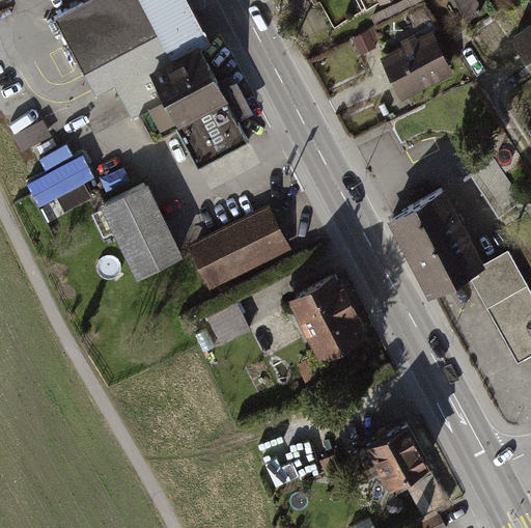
[(189,0),(82,0),(54,15),(95,92),(112,84),(129,114),(147,105),(162,132),(174,124),(197,169),(248,142),(225,98),(228,96),(199,39),(208,35),(189,0)]
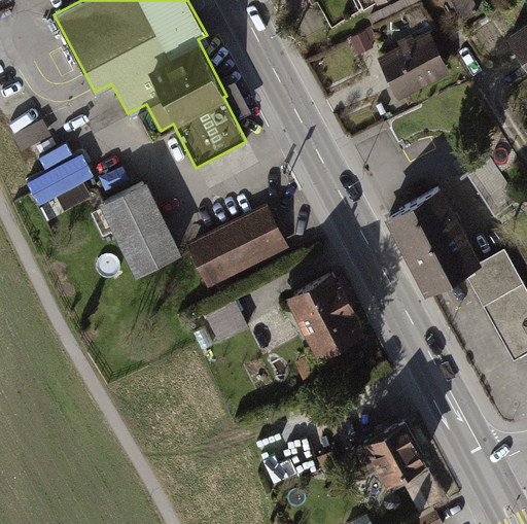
[(354,0),(360,10),(380,0),(354,0)]
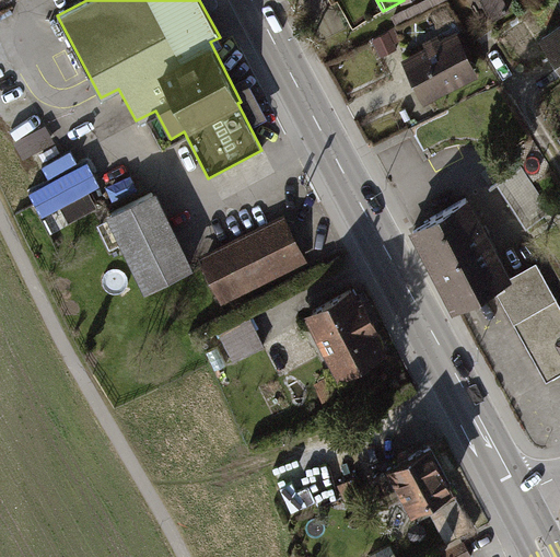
[(559,18),(538,32),(559,65),(559,18)]
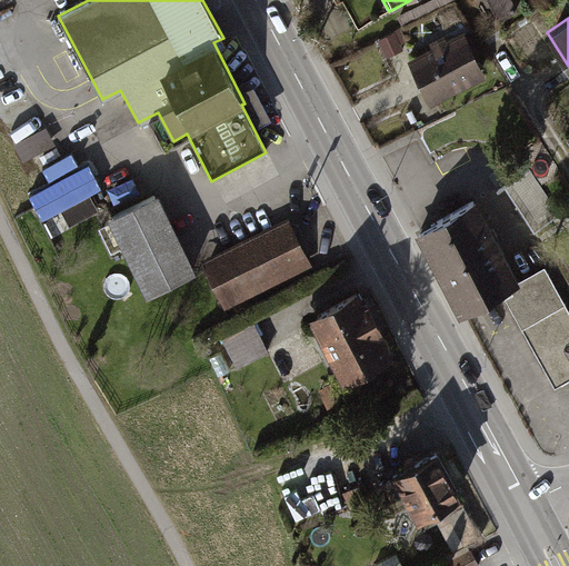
[(408,60),(431,105),(485,77),(462,32),(408,60)]
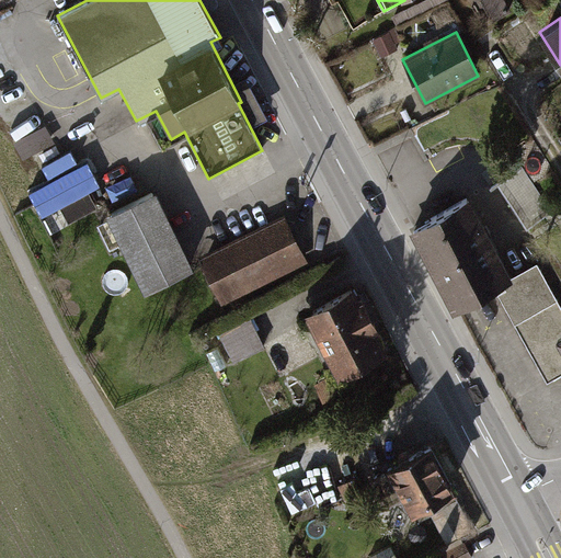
[(390,35),(373,44),(381,61),(399,53),(390,35)]
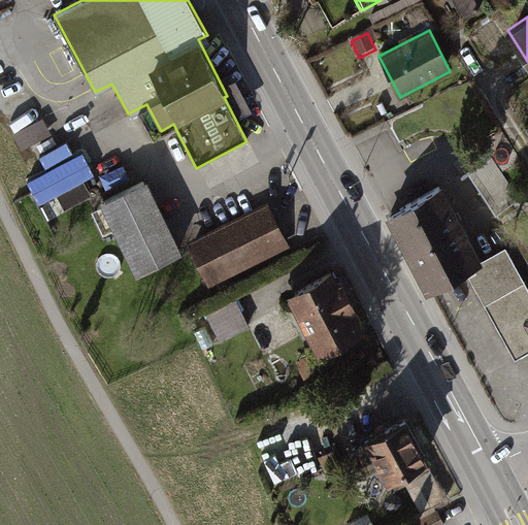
[(59,130),(30,143),(36,159),(66,145),(59,130)]
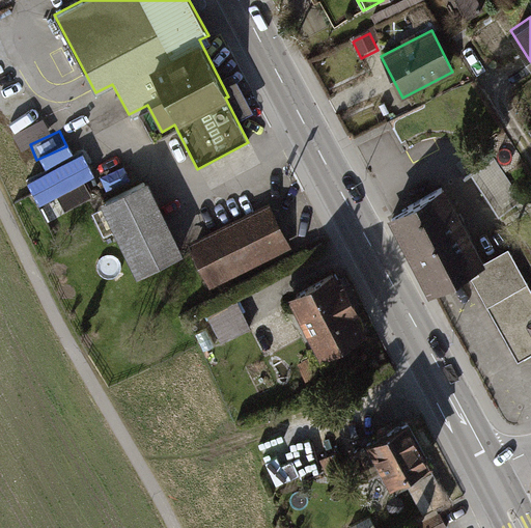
[(499,161),(476,175),(498,212),(521,197),(499,161)]
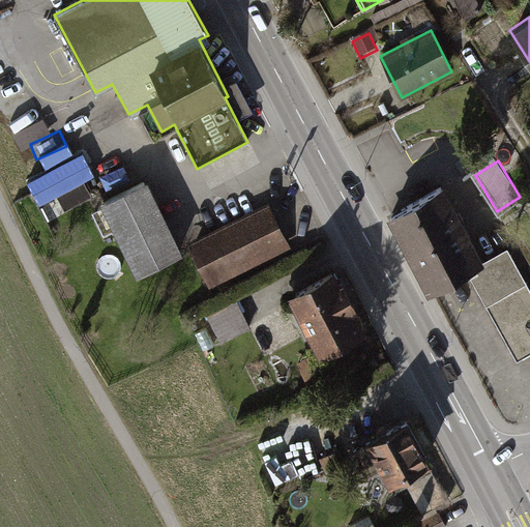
[(147,186),(100,209),(136,281),(182,258),(147,186)]
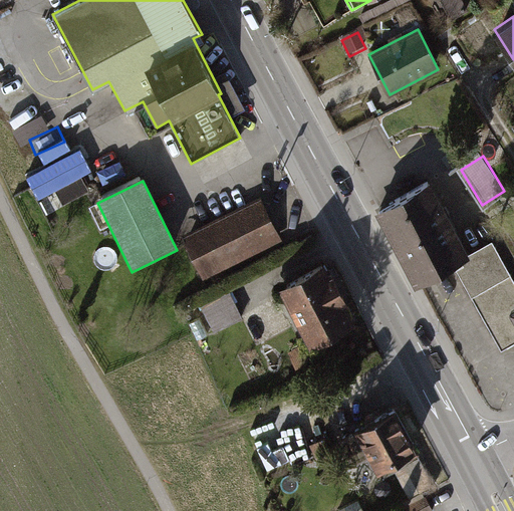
[(433,185),(376,215),(417,288),(473,259),(433,185)]
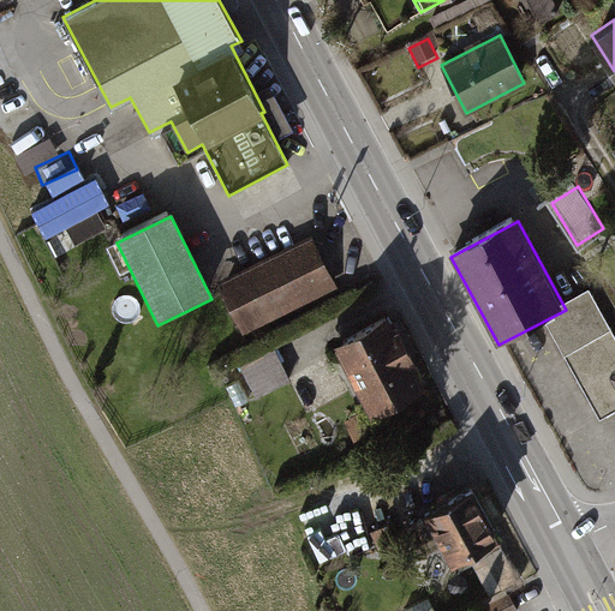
[(311,241),(220,286),(246,337),(338,293),(311,241)]
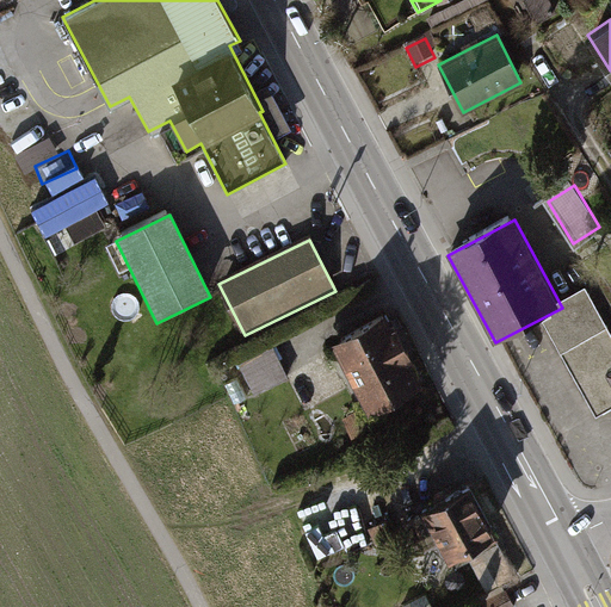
[(567,309),(543,322),(596,417),(610,408),(610,390),(603,376),(609,372),(598,353),(610,345),(610,335),(585,289),(562,301),(567,309)]
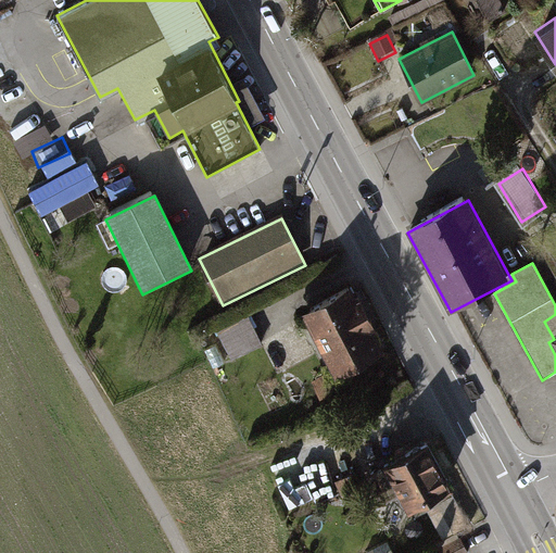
[(351,288),(300,314),(333,377),(384,350),(376,331),(379,330),(361,296),(356,298),(351,288)]
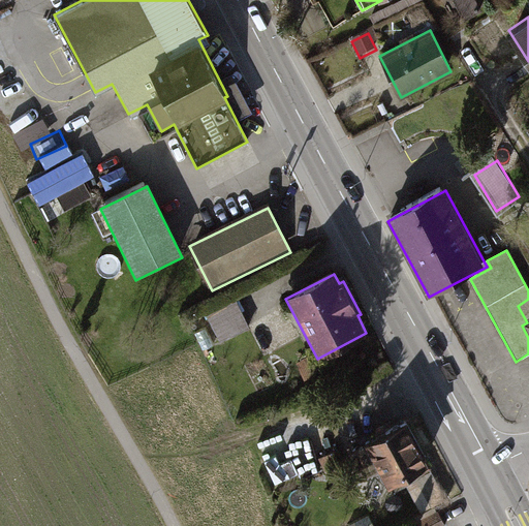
[(234,303),(204,317),(219,347),(249,332),(234,303)]
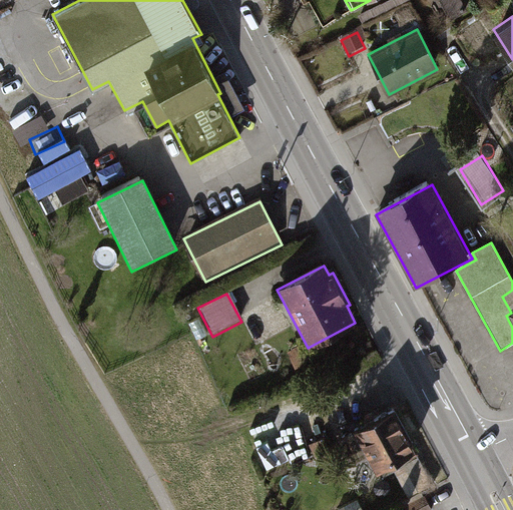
[(398,414),(358,435),(359,437),(343,445),(356,469),(371,461),(378,474),(418,453),(398,414)]
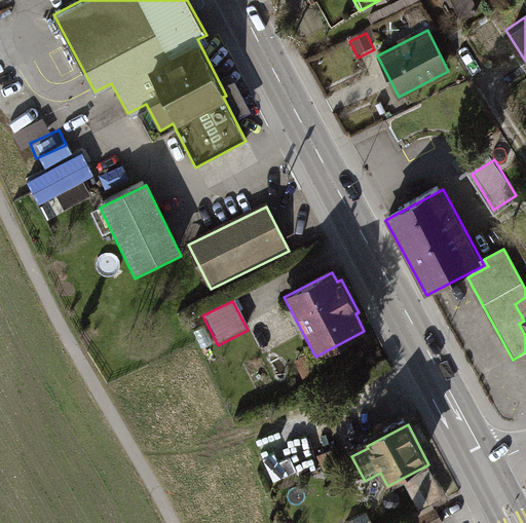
[(330,449),(315,457),(323,470),(337,461),(330,449)]
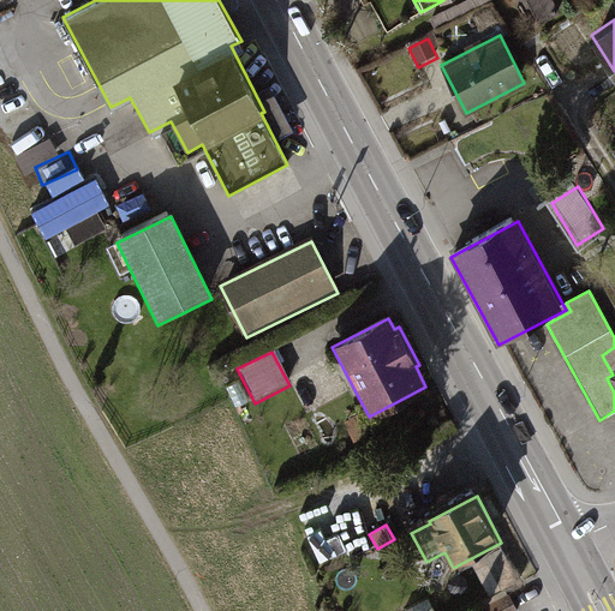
[(509,597),(481,610),(517,610),(509,597)]
